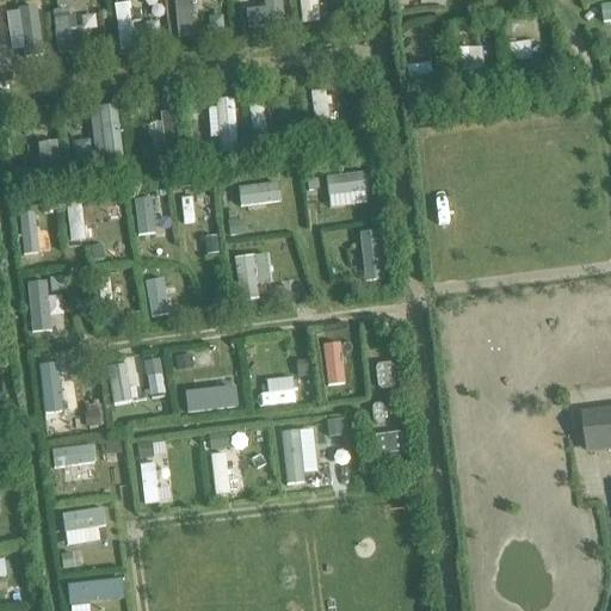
[(38,0),(35,0),(24,1),(25,12),(39,11),(38,0)]
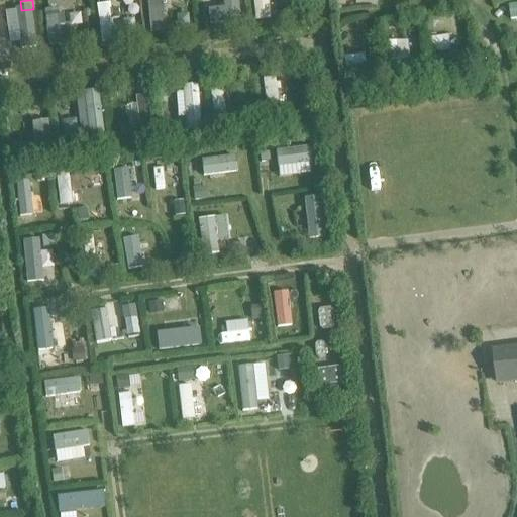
[(165,29),(162,0),(145,0),(149,31),(165,29)]
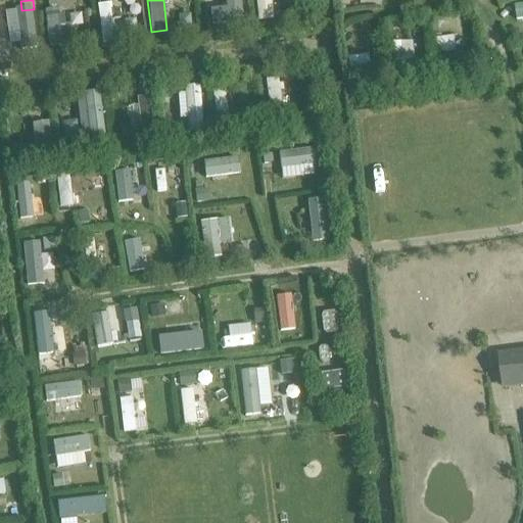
[(225,0),(226,8),(207,10),(209,29),(243,25),(239,0),(225,0)]
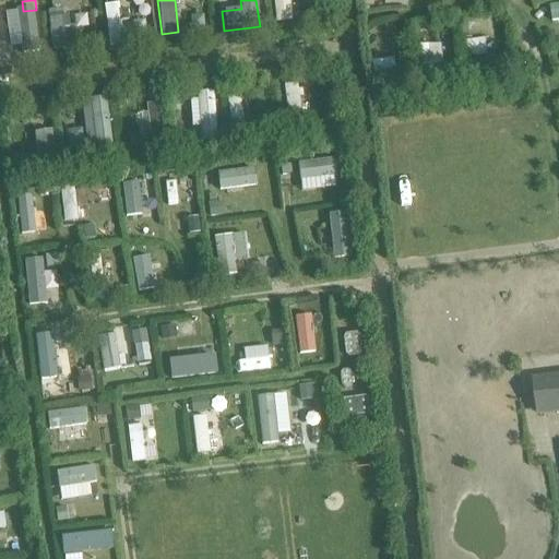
[(288,20),(286,0),(272,0),(275,21),(288,20)]
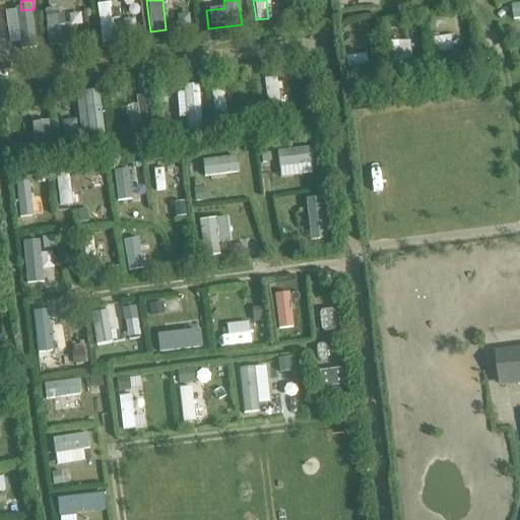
[(101,44),(115,42),(110,1),(95,3),(101,44)]
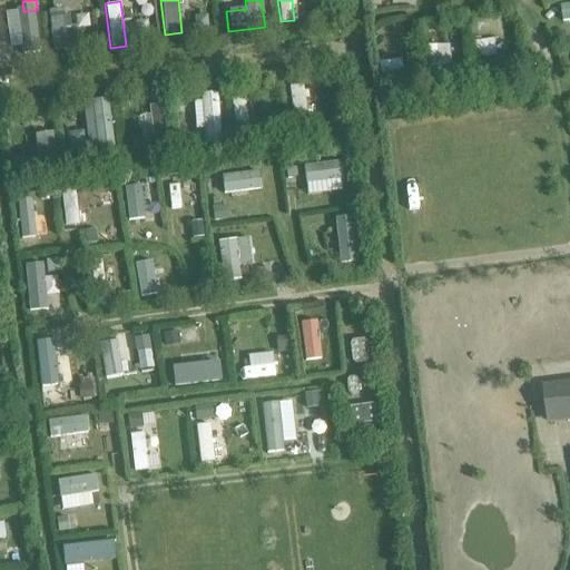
[(62,8),(48,9),(52,50),(67,48),(62,8)]
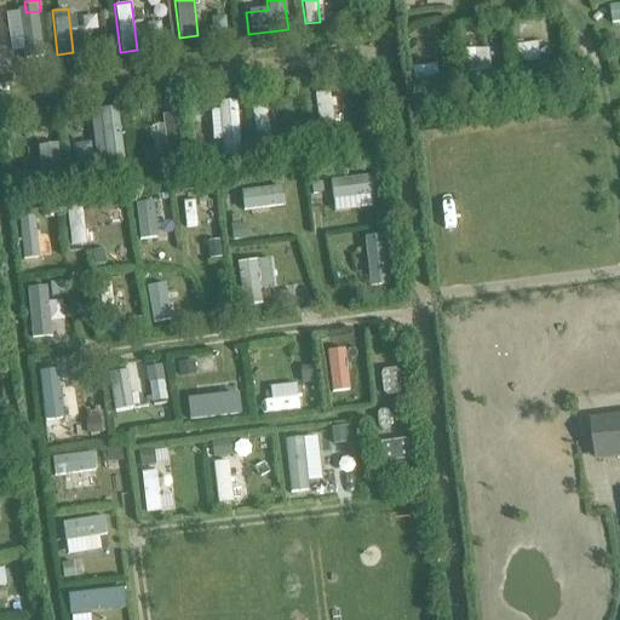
[(615,30),(603,32),(606,49),(618,47),(615,30)]
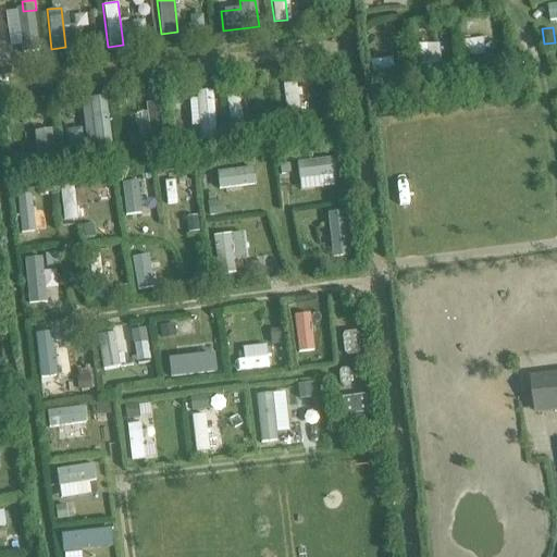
[(421,46),(441,45),(441,28),(420,29),(421,46)]
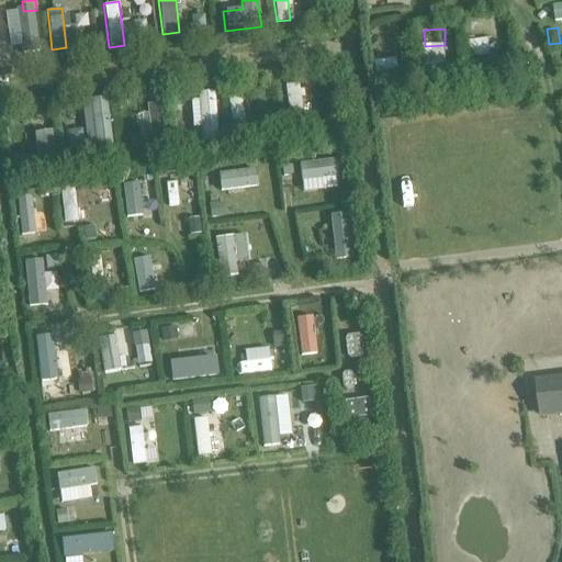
[(490,40),(467,41),(468,58),(491,57),(490,40)]
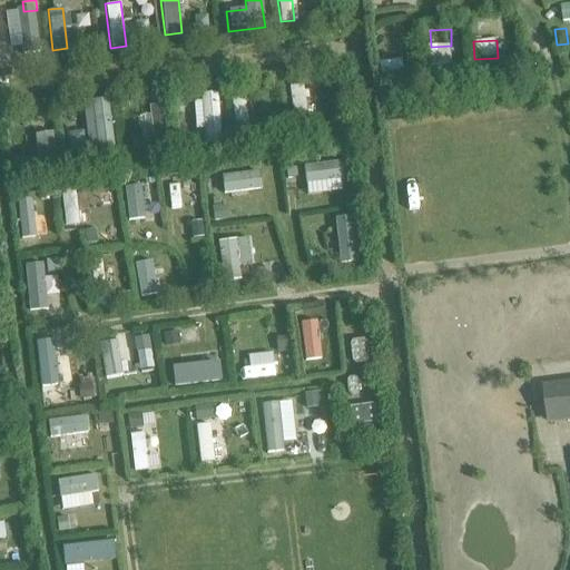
[(452,67),(452,47),(428,48),(430,68),(452,67)]
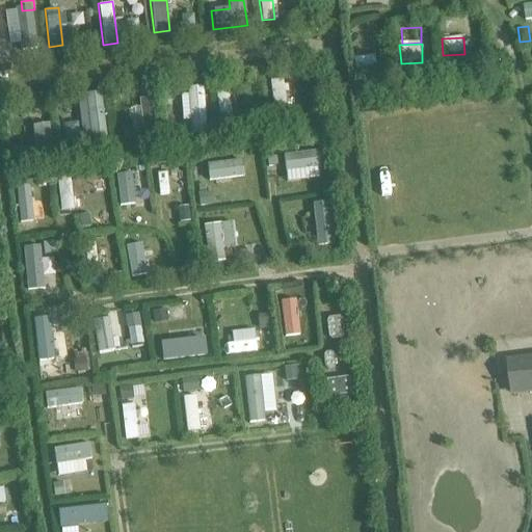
[(378,77),(375,56),(353,59),(356,80),(378,77)]
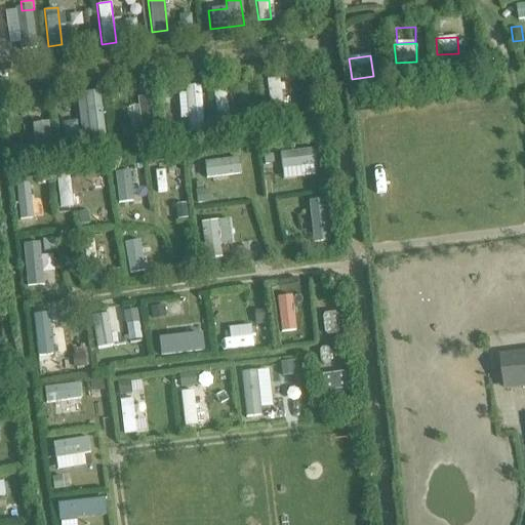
[(283,108),(279,77),(266,79),(271,110),(283,108)]
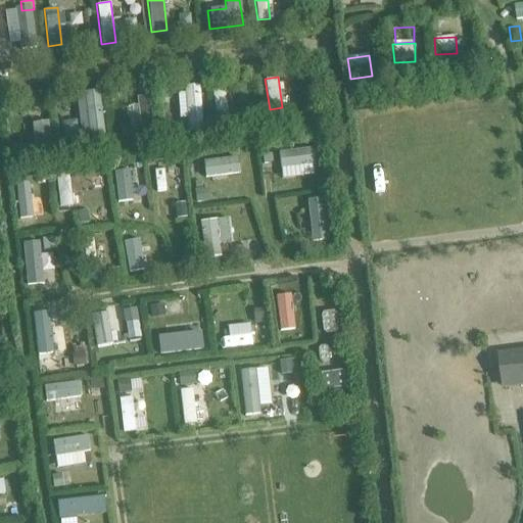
[(227,111),(224,87),(211,88),(216,113),(227,111)]
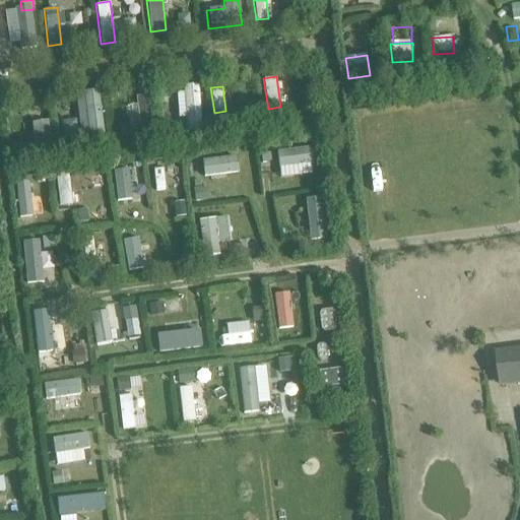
[(168,87),(157,88),(158,100),(168,99),(168,87)]
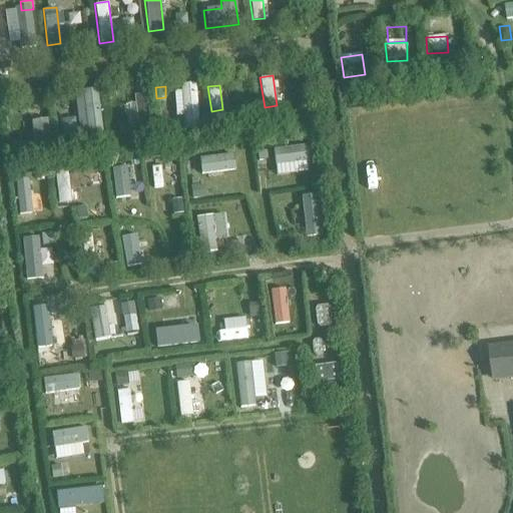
[(200,118),(197,87),(181,89),(183,119),(200,118)]
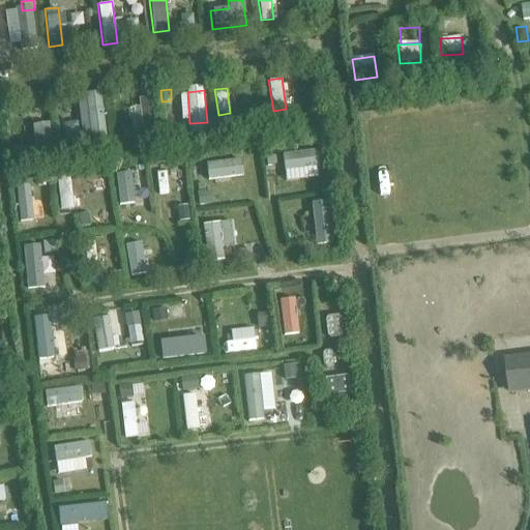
[(155,135),(150,95),(139,96),(143,137),(155,135)]
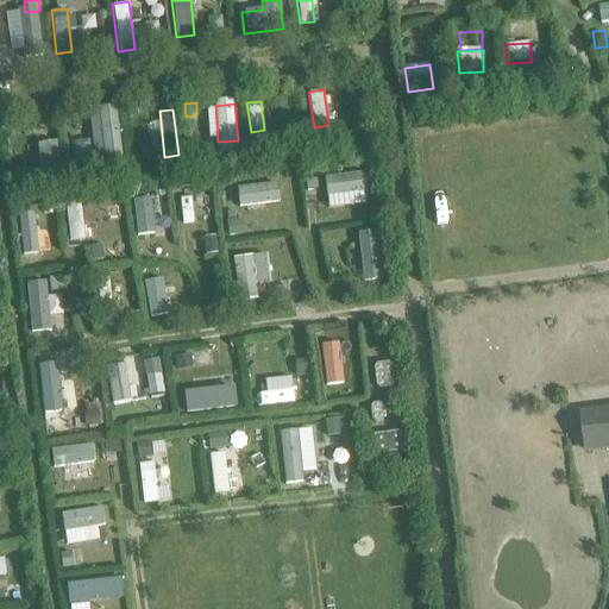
[(121,157),(117,115),(101,118),(106,159),(121,157)]
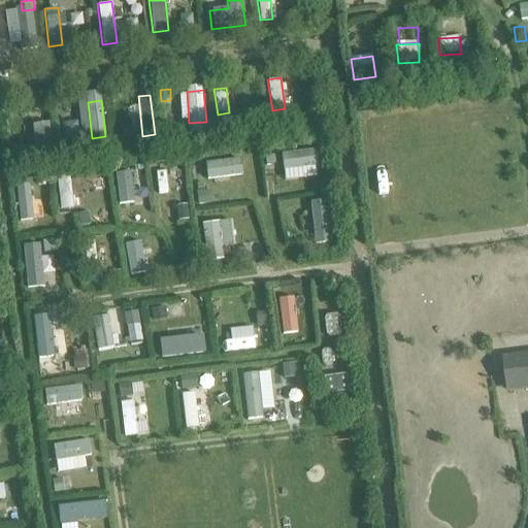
[(318,107),(308,108),(310,120),(319,119),(318,107)]
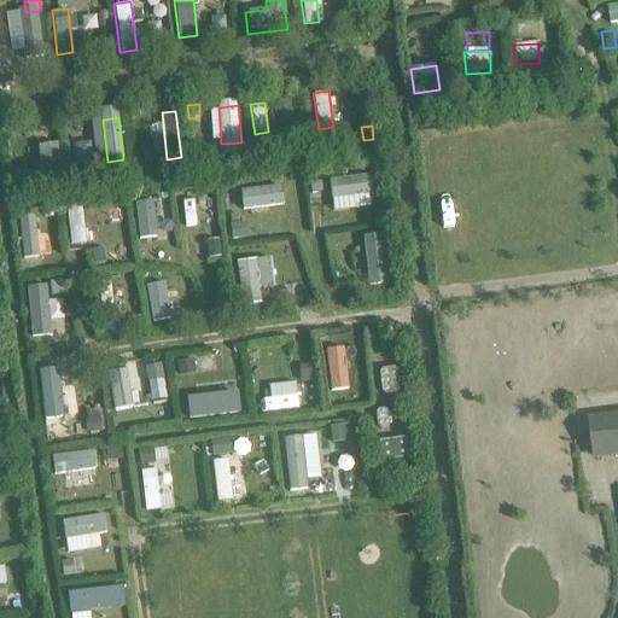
[(44,172),(59,170),(54,129),(40,130),(44,172)]
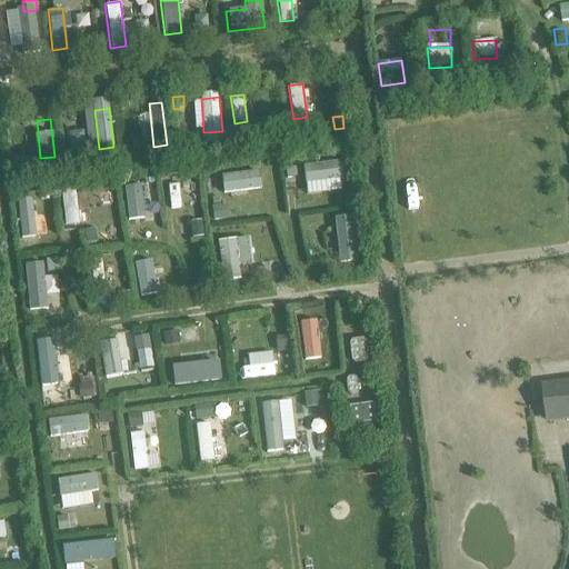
[(131,147),(122,148),(123,159),(132,158),(131,147)]
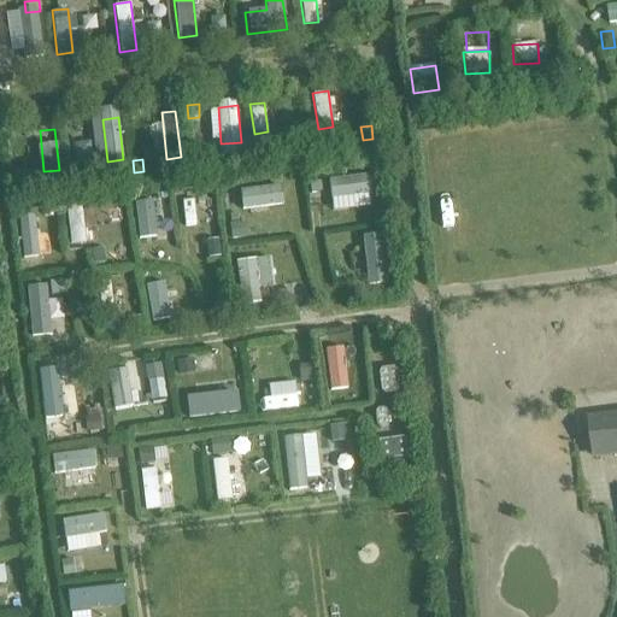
[(119,163),(110,164),(111,177),(122,176),(119,163)]
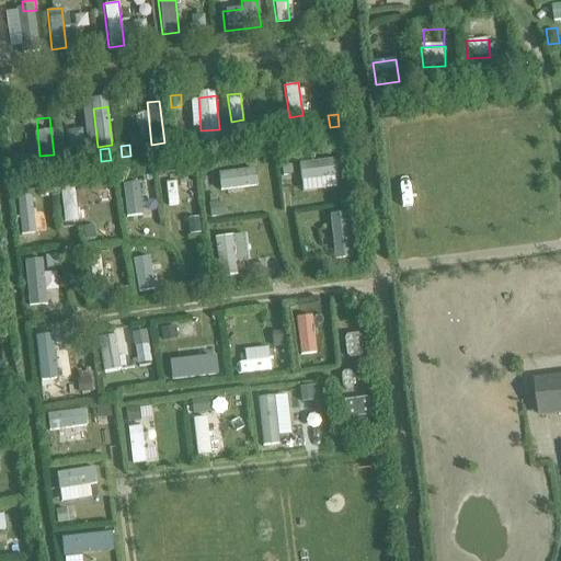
[(24,156),(12,157),(13,169),(25,168),(24,156)]
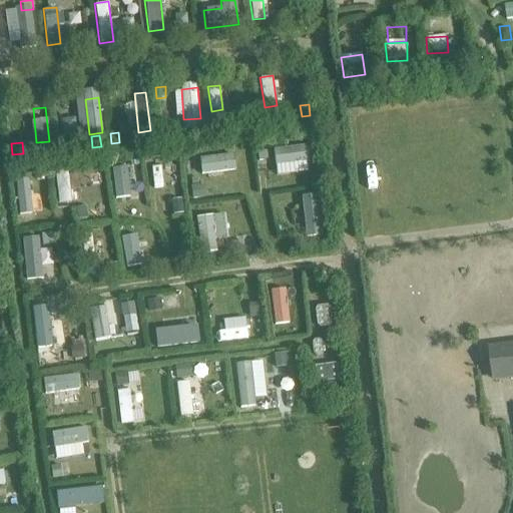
[(308,147),(273,151),(275,166),(310,162),(308,147)]
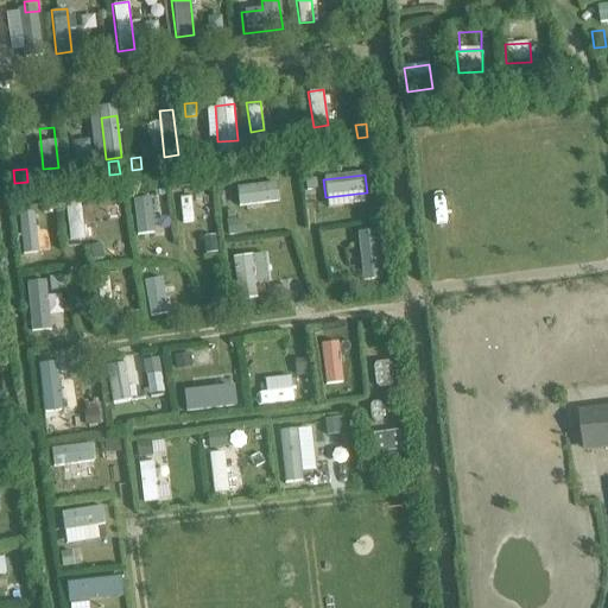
[(316,179),(304,179),(305,191),(316,190),(316,179)]
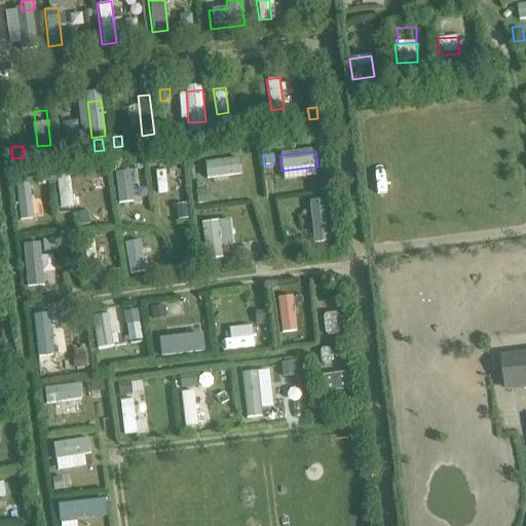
[(238,160),(205,163),(208,180),(240,177),(238,160)]
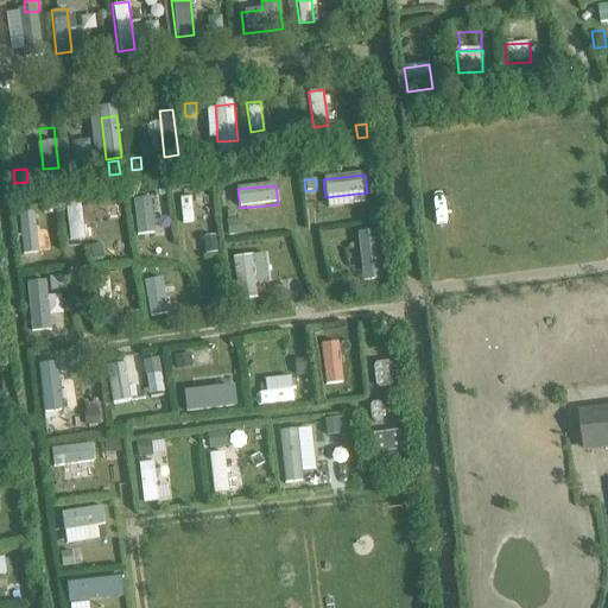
[(201,202),(200,191),(175,194),(176,204),(201,202)]
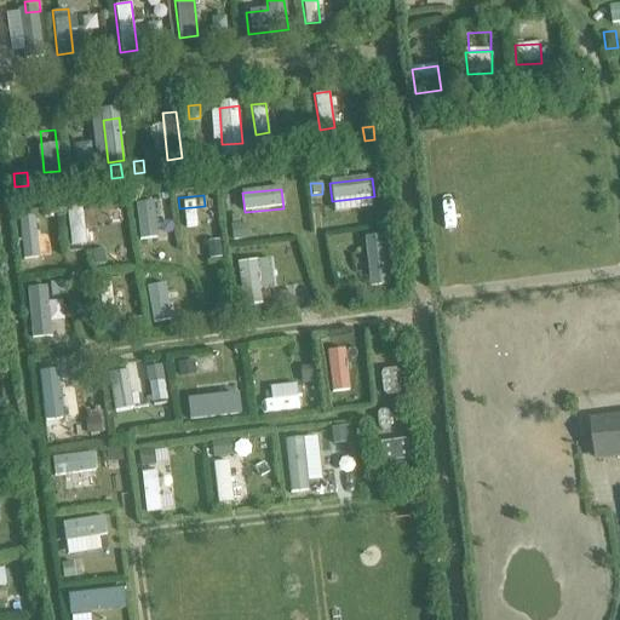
[(159,213),(158,201),(133,204),(135,216),(159,213)]
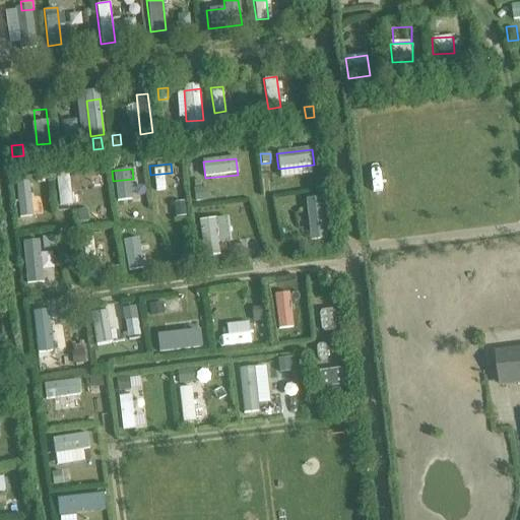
[(71,207),(69,174),(56,174),(59,207),(71,207)]
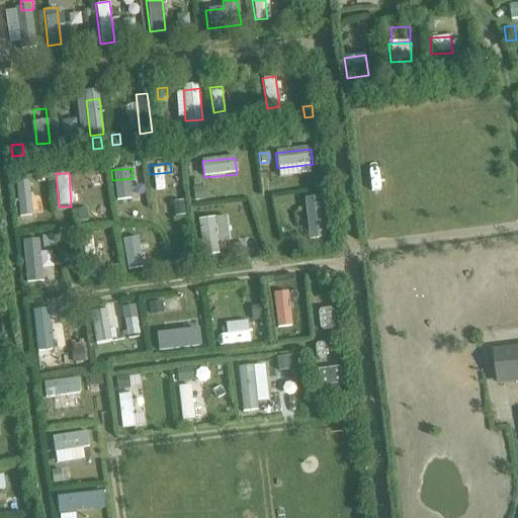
[(86,208),(102,208),(102,179),(87,179),(86,208)]
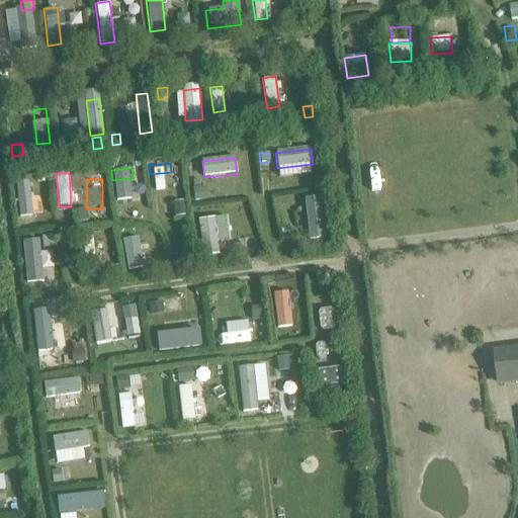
[(16,185),(17,206),(39,203),(36,183),(16,185)]
